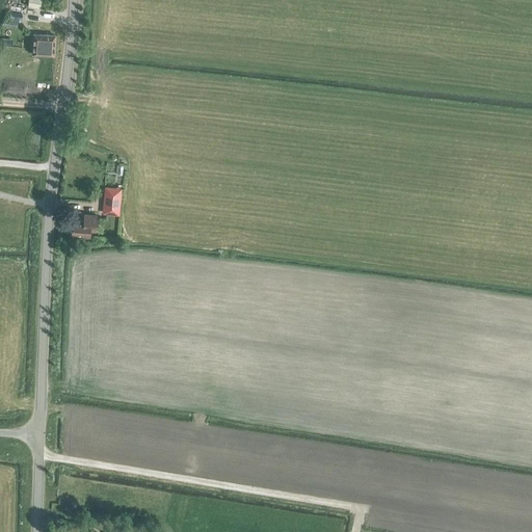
[(17,28),(18,19),(3,17),(2,26),(17,28)]
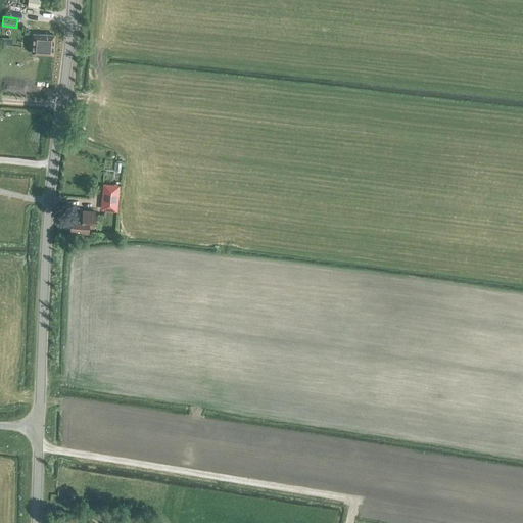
[(39,34),(39,44),(33,43),(32,53),(38,53),(52,54),(54,35),(39,34)]
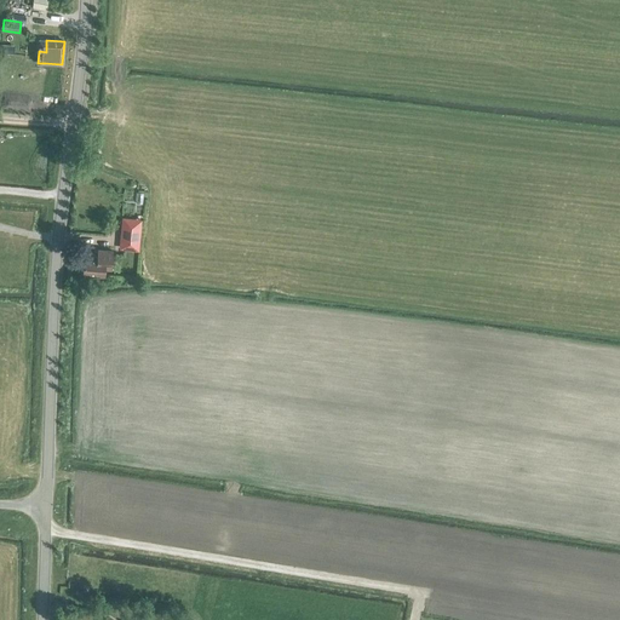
[(10,55),(11,45),(1,45),(0,53),(10,55)]
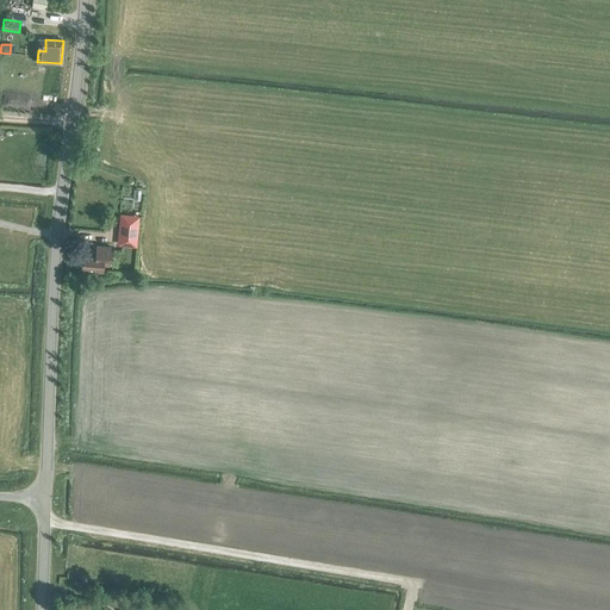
[(138,224),(119,222),(118,236),(137,238),(138,224)]
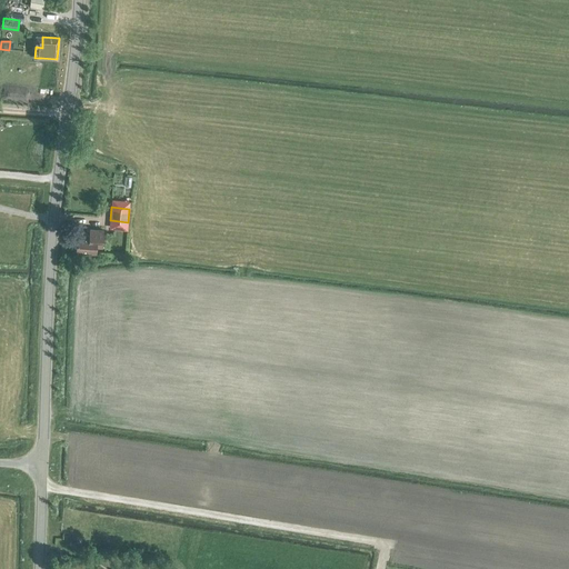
[(77,235),(76,252),(96,255),(96,248),(102,248),(103,230),(89,229),(89,236),(77,235)]
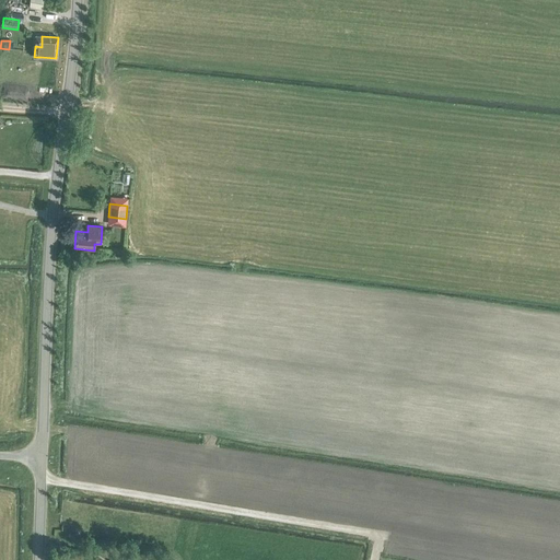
All buildings are outlined.
